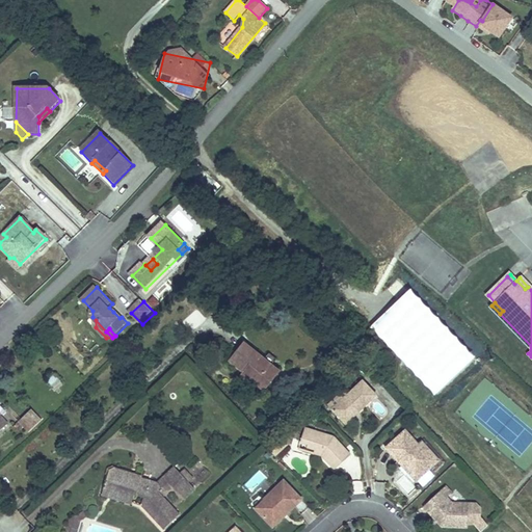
[(245,344),(232,362),(245,373),(246,373),(247,371),(267,388),(280,372),(245,344)]
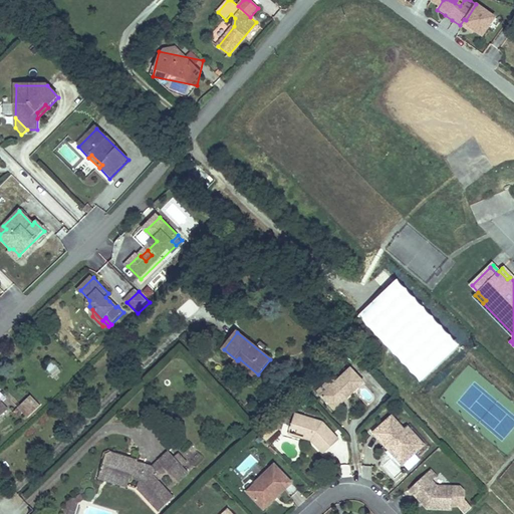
[(237,360),(234,363),(254,379),(258,374),(239,358),(238,360),(237,360)]
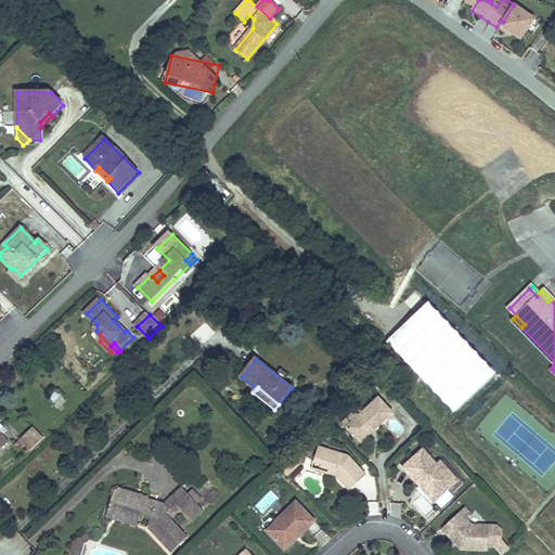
[(60,391),(50,398),(57,409),(67,401),(60,391)]
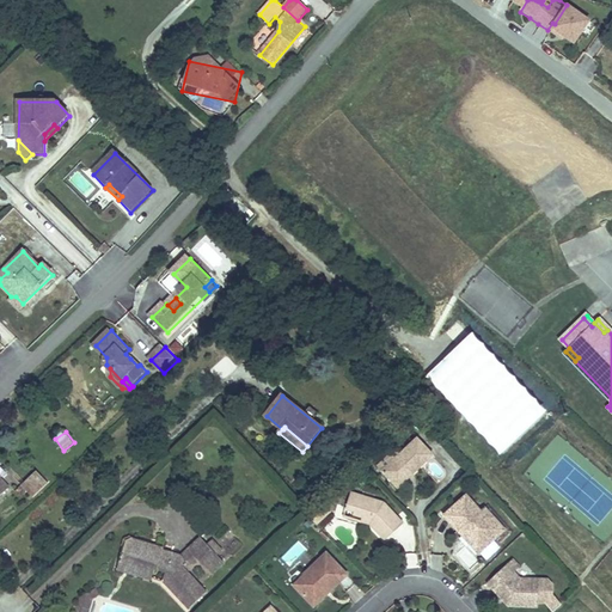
[(507,446),(524,461),(534,448),(518,434),(507,446)]
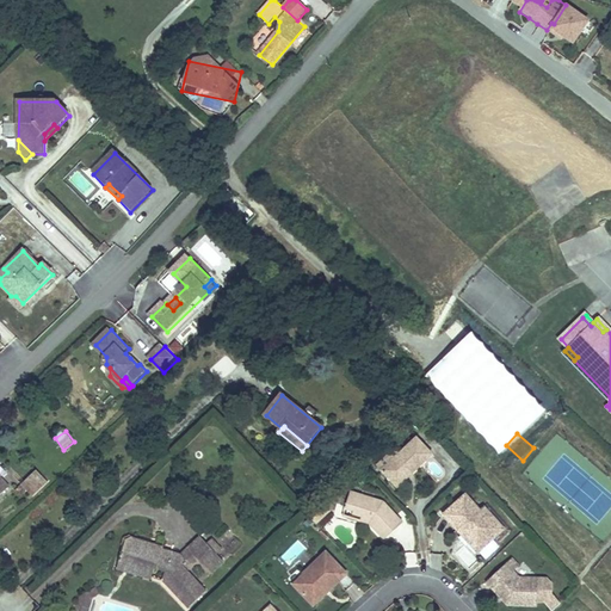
[(431,456),(415,439),(381,473),(396,488),(407,479),(406,476),(409,471),(412,474),(431,456)]
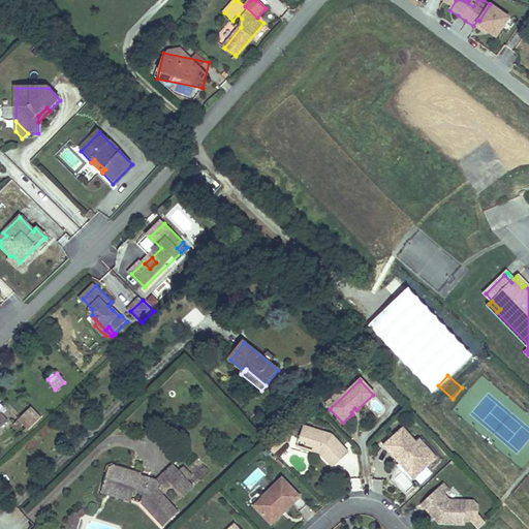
[(379,401),(391,412),(399,404),(387,393),(379,401)]
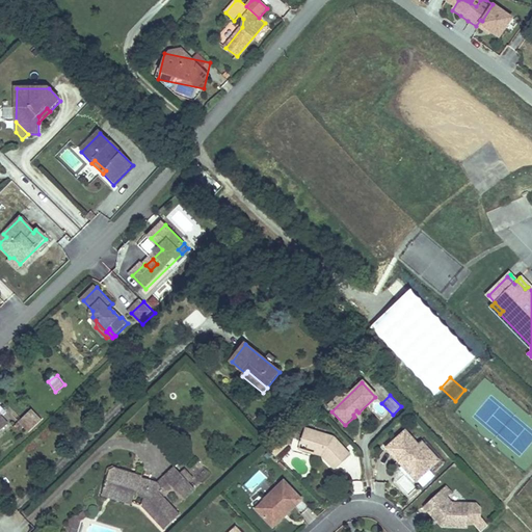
[(32,409),(19,422),(29,432),(43,420),(32,409)]
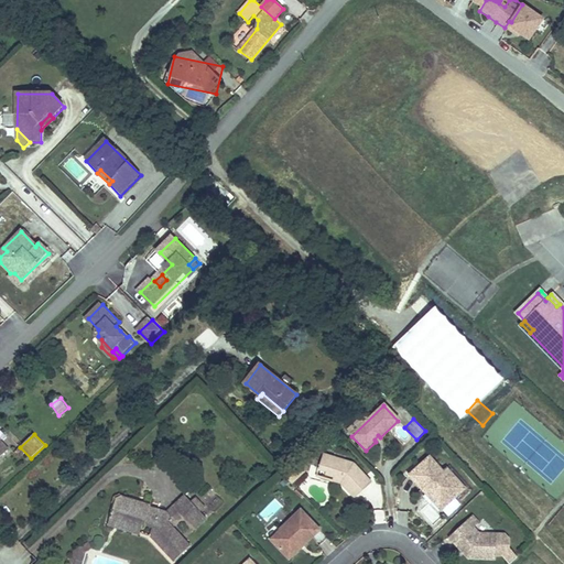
[(350,458),(320,449),(316,464),(324,466),(323,469),(338,475),(339,476),(337,478),(351,492),(368,477),(350,458)]
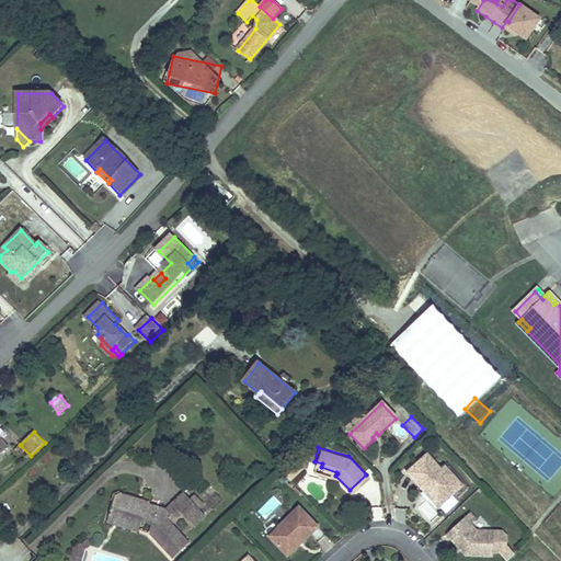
[(441,468),(427,454),(408,472),(423,489),(426,487),(427,489),(427,493),(433,500),(439,493),(441,495),(443,494),(447,499),(462,484),(453,473),(446,479),(438,470),(441,468)]
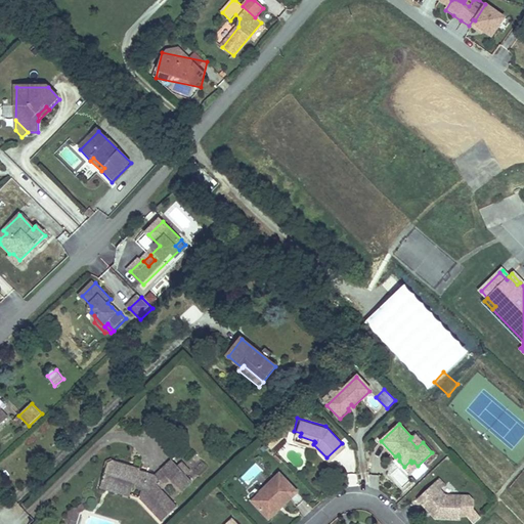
[(301,433),(294,431),(292,438),(313,444),(315,442),(314,441),(300,436),(301,433)]
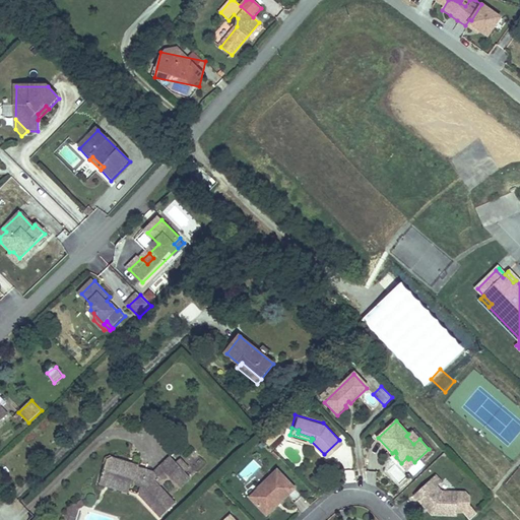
[(171,456),(153,472),(150,475),(138,471),(139,468),(139,465),(113,457),(112,456),(107,458),(106,464),(107,464),(104,475),(115,479),(114,482),(132,488),(133,483),(142,485),(139,494),(161,518),(177,503),(161,485),(170,477),(180,488),(191,477),(185,470),(178,463),(171,456)]
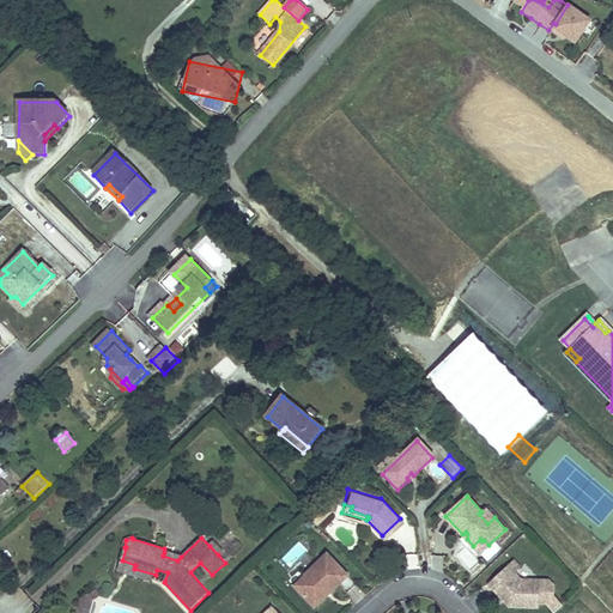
[(489,545),(484,540),(481,541),(480,539),(473,546),(480,553),(489,545)]
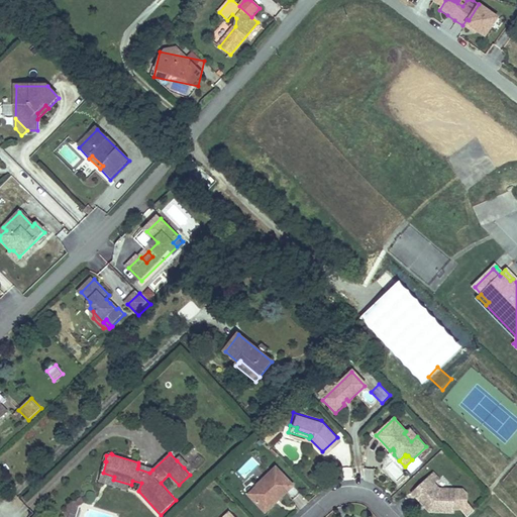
[(180,457),(177,460),(184,468),(187,464),(180,457)]
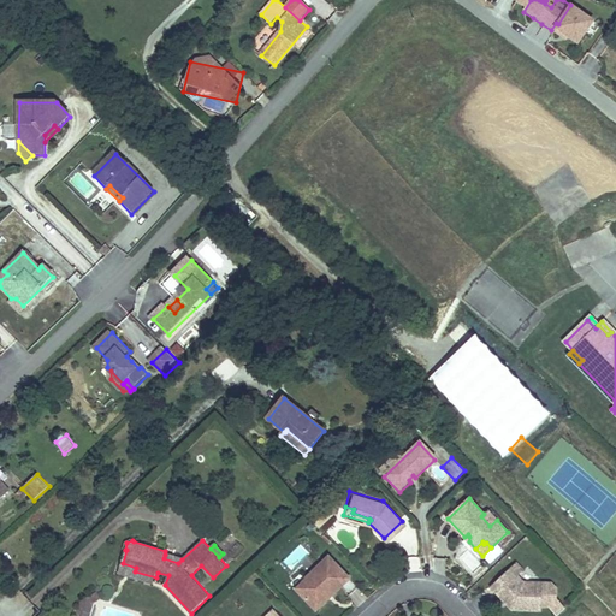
[(355,575),(335,554),(311,574),(312,575),(296,590),(312,606),(332,588),(336,593),(355,575)]
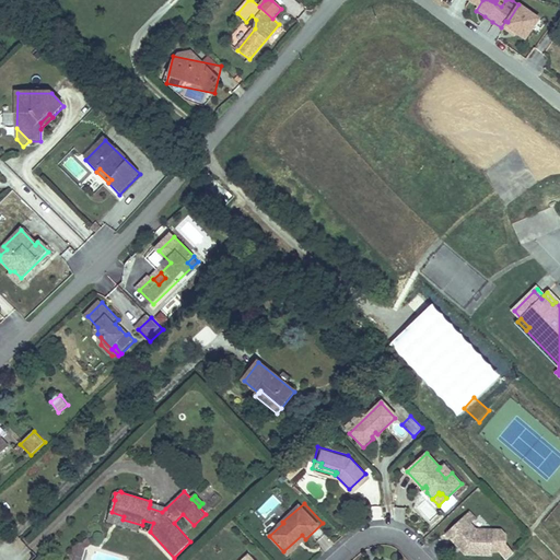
[(124,516),(112,512),(108,522),(140,532),(142,525),(123,520),(124,516)]
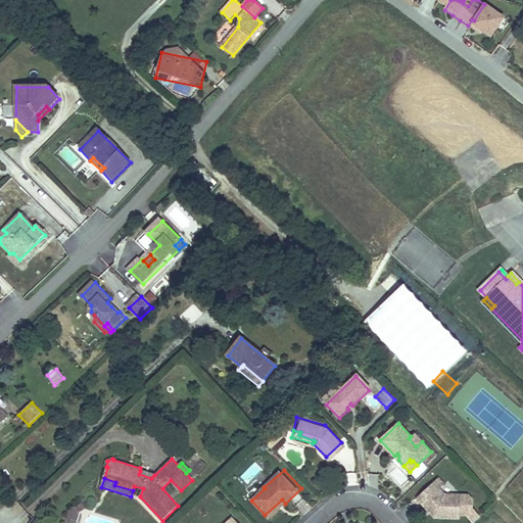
[(477,506),(468,495),(444,494),(439,489),(444,485),(438,478),(417,497),(423,505),(425,503),(434,513),(434,517),(434,518),(460,519),(460,515),(467,515),(477,506)]
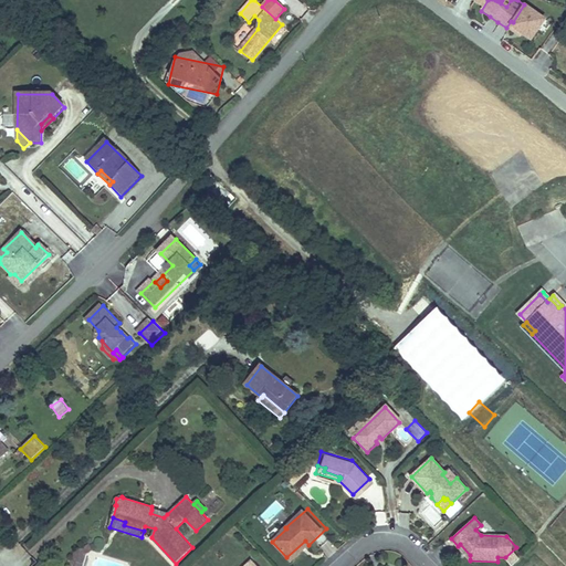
[(308,545),(305,541),(286,557),(290,562),(308,545)]
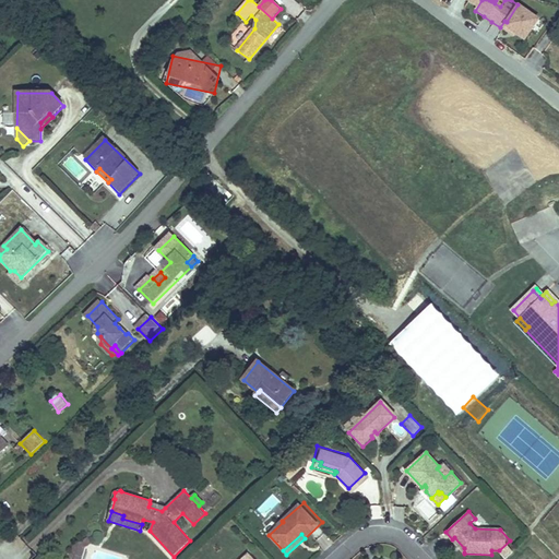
[(70,558),(81,558),(85,547),(92,544),(87,537),(74,546),(70,558)]
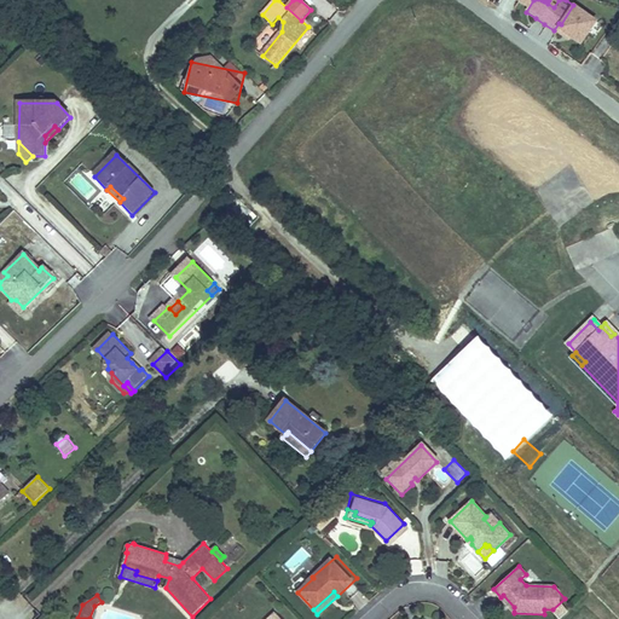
[(514,607),(503,595),(501,597),(514,612),(514,607)]
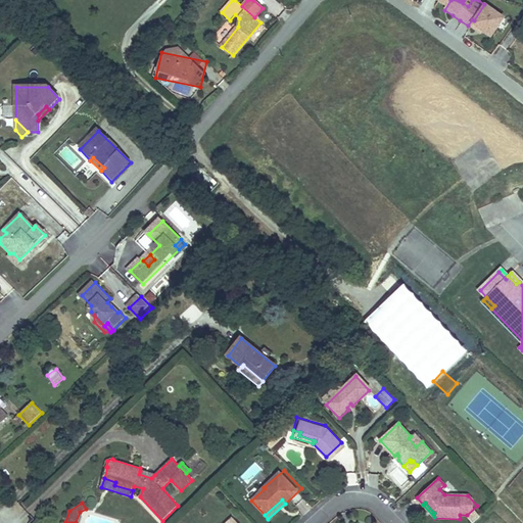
[(479,516),(475,512),(469,517),(473,522),(479,516)]
